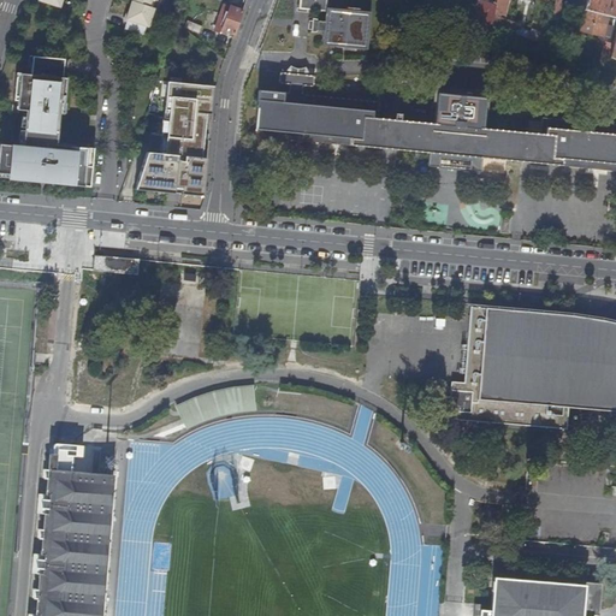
[(154,0),(134,0),(134,5),(150,10),(153,1),(154,3),(154,0)]
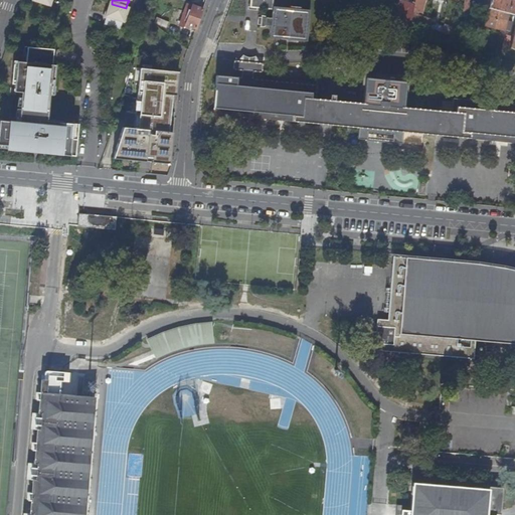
[(273,6),(273,0),(249,0),(249,7),(273,9),(272,18),(267,18),(267,16),(262,15),(261,26),(266,27),(266,24),(271,25),(270,37),(307,41),(309,10),(273,6)]
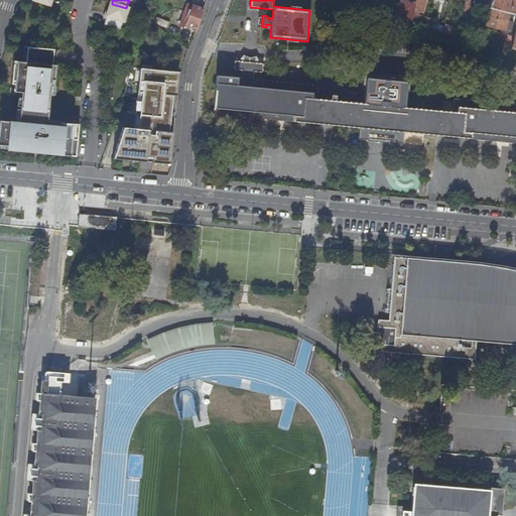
[(515,0),(491,0),(489,8),(510,14),(515,15),(515,10),(515,0)]
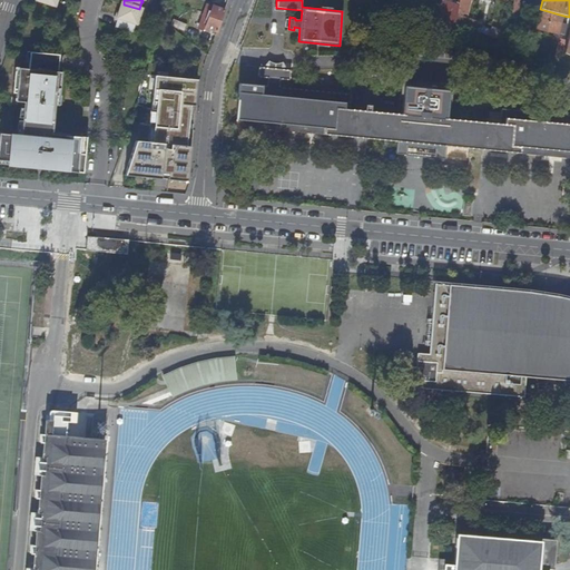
[(124,5),(121,3),(116,21),(117,21),(115,28),(130,33),(133,27),(135,27),(140,10),(139,9),(124,5)]
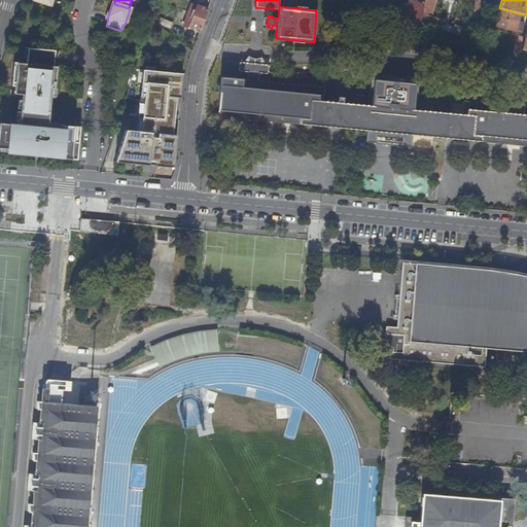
[(190,26),(201,30),(208,9),(192,4),(184,27),(189,29),(190,26)]
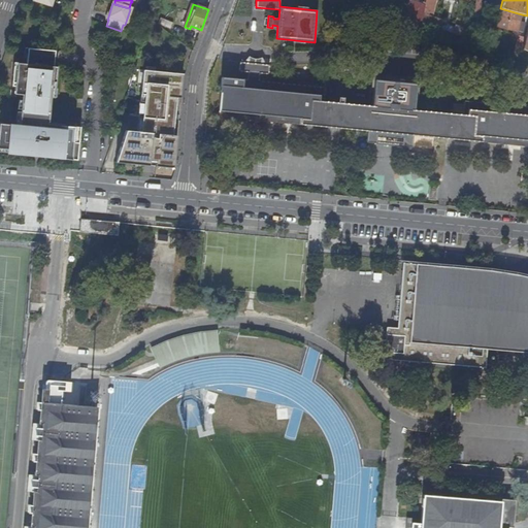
[(406,14),(422,21),(423,15),(423,14),(407,8),(406,14)]
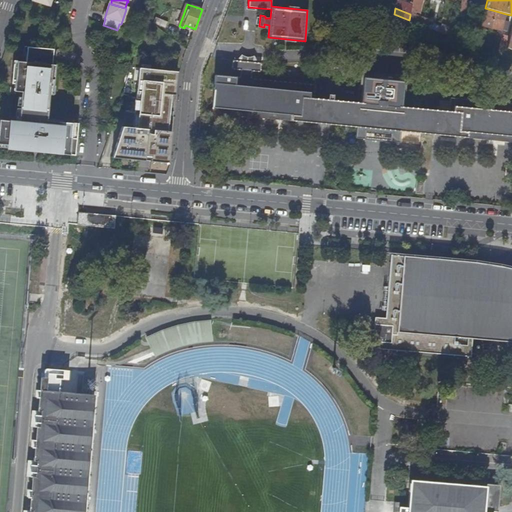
[(485,8),(481,25),(502,30),(504,20),(506,14),(485,8)]
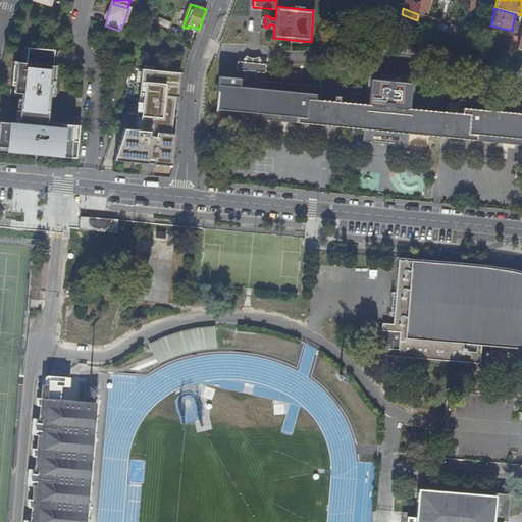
[(417,20),(433,27),(434,21),(418,15),(417,20)]
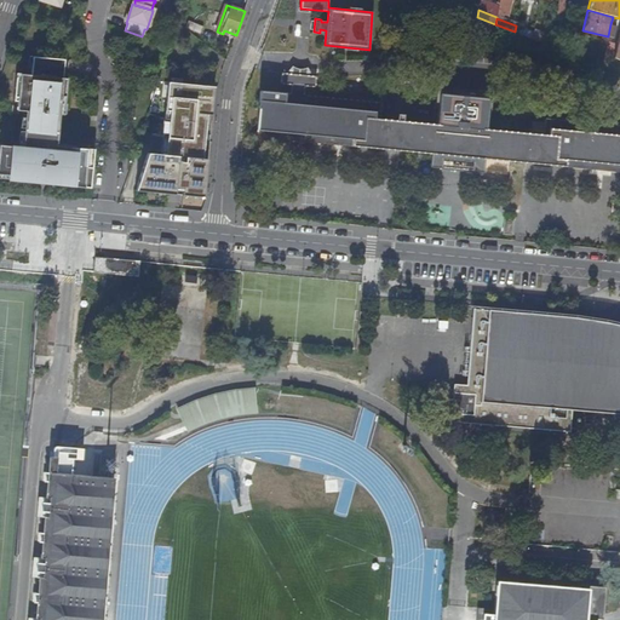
[(201,35),(204,27),(189,21),(185,29),(201,35)]
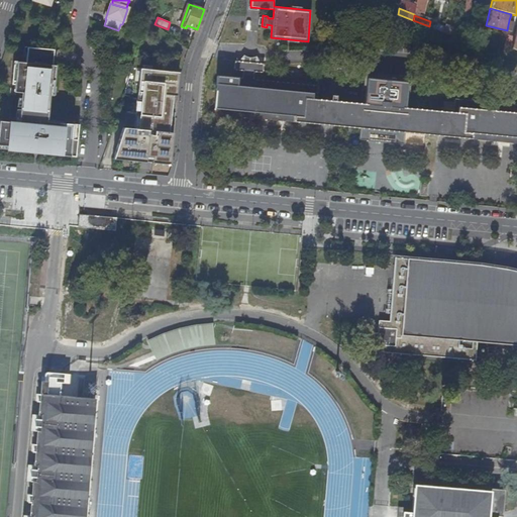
[(429,26),(444,31),(445,26),(430,21),(429,26)]
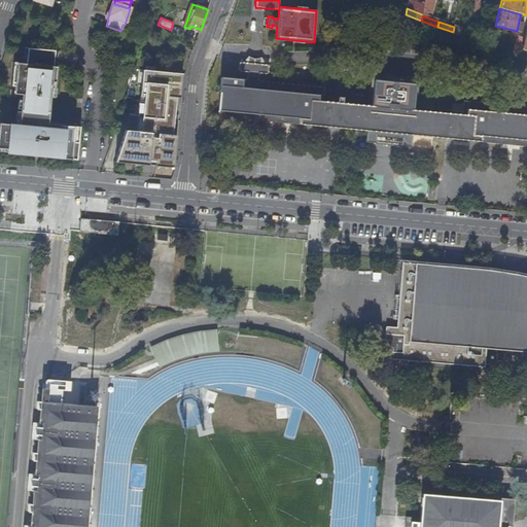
[(453,32),(467,38),(469,29),(454,24),(454,27),(453,32)]
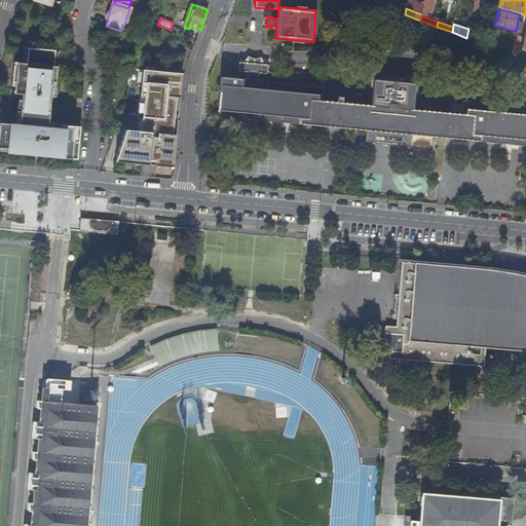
[(466,38),(479,42),(481,29),(468,26),(468,29),(466,38)]
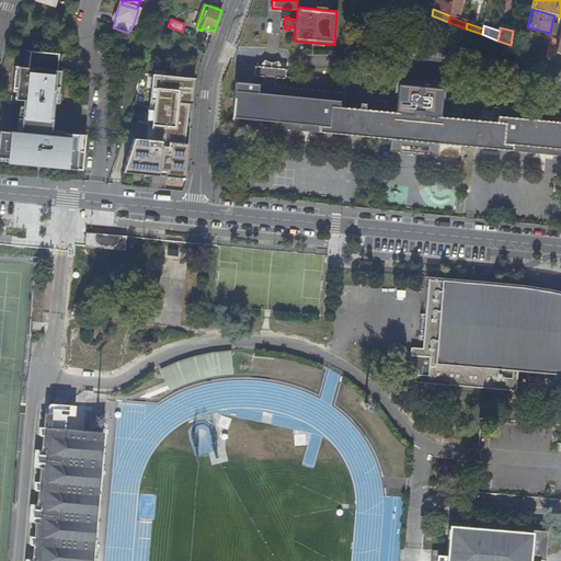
[(21,73),(11,72),(10,104),(19,105),(16,138),(0,137),(0,163),(6,164),(6,168),(20,169),(20,167),(34,167),(34,163),(55,162),(55,170),(78,172),(79,157),(80,158),(80,138),(69,138),(69,136),(47,136),(52,58),(22,57),(21,73)]
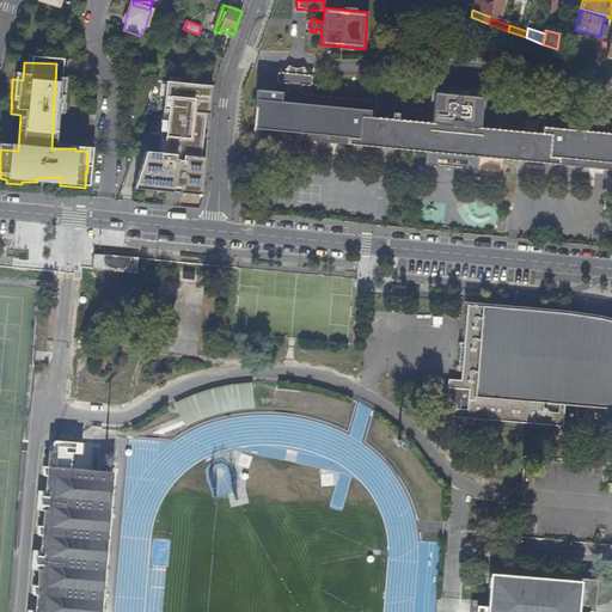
[(256,130),(350,140),(349,145),(393,150),(429,152),(428,164),(436,165),(438,155),(471,158),(470,167),(477,169),(477,157),(519,161),(557,165),(557,160),(611,165),(611,103),(604,103),(603,115),(611,115),(611,122),(536,115),(534,132),(479,126),(482,98),(472,97),(473,90),(447,87),(446,96),(433,95),(430,122),(374,117),(375,101),(299,93),(300,84),(311,85),(311,74),(303,74),(303,77),(289,75),(289,72),(279,72),(279,83),(288,84),(288,92),(256,89),(252,130),(256,130)]
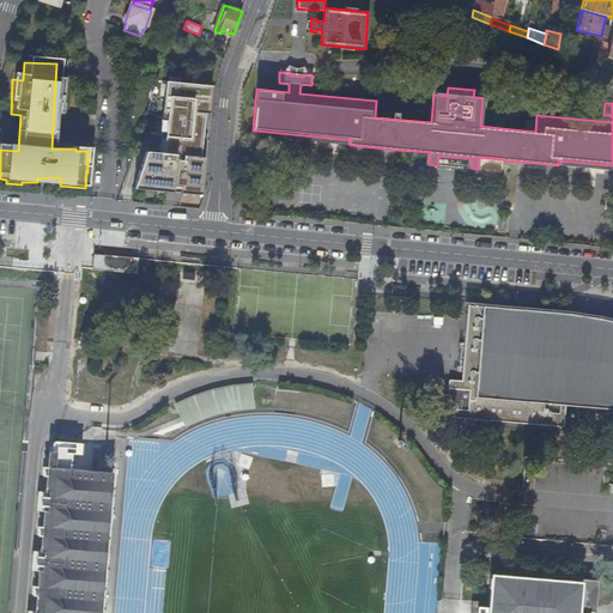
[(145,153),(132,190),(200,198),(212,89),(167,83),(158,155),(145,153)]
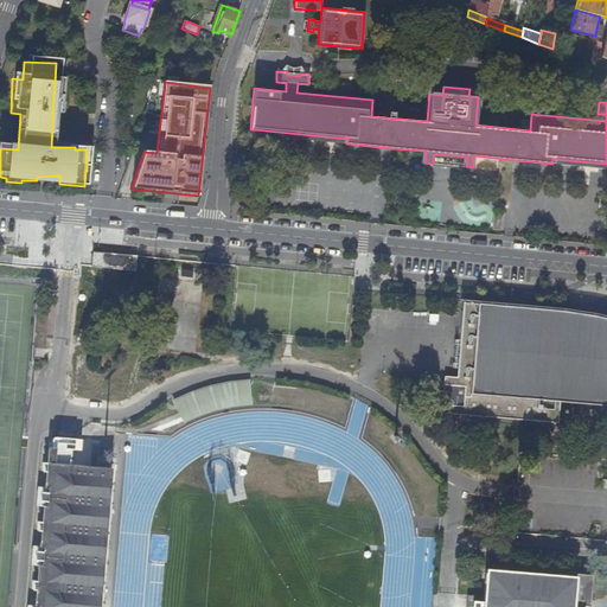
[(606,164),(553,159),(553,164),(606,168),(606,164)]
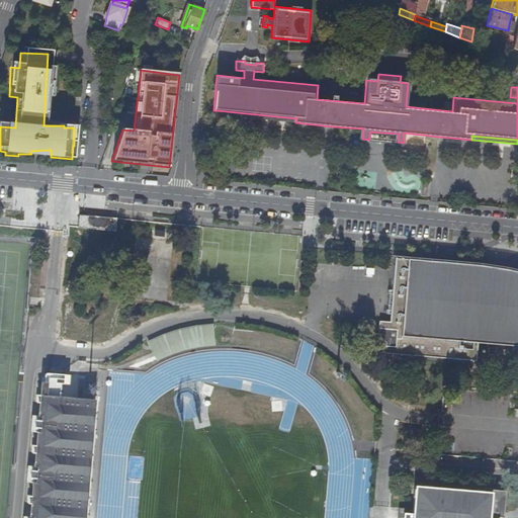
[(115,230),(115,217),(77,214),(77,229),(115,230)]
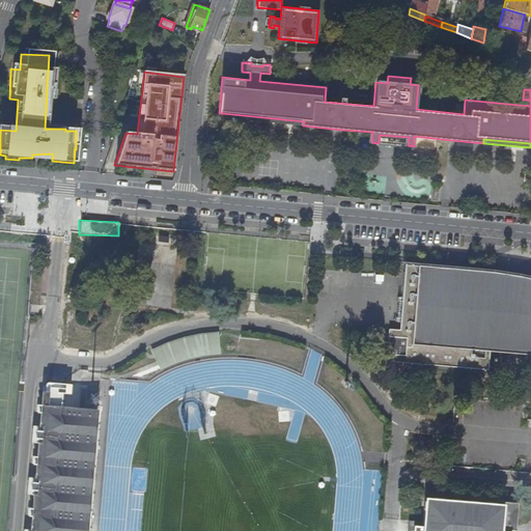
[(371,270),(370,258),(360,259),(361,271),(371,270)]
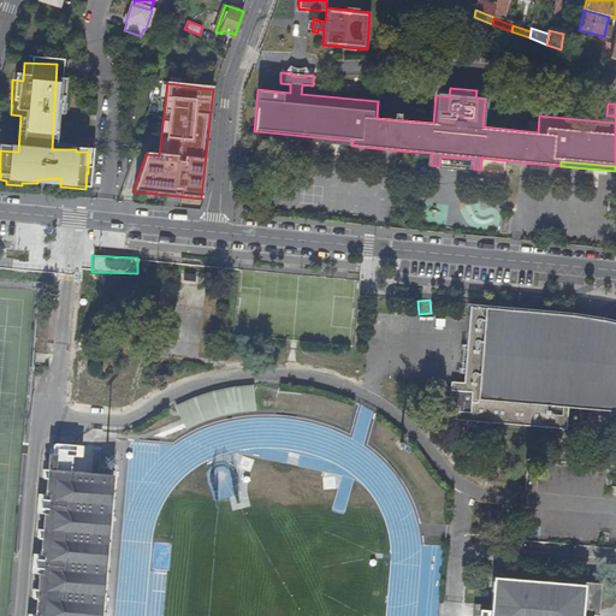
[(473,308),(467,385),(483,386),(489,309),(473,308)]
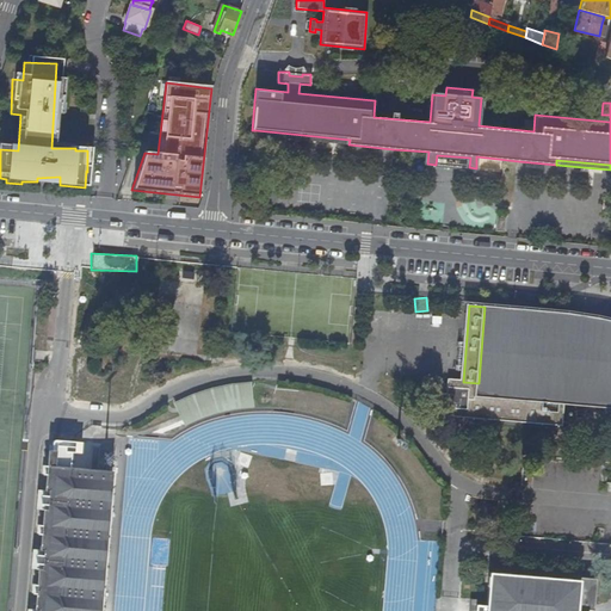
[(477,397),(499,400),(500,382),(506,309),(485,307),(479,383),(477,397)]
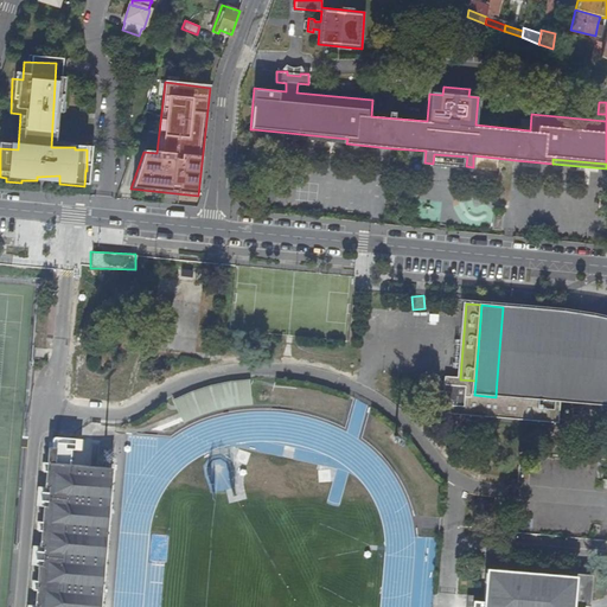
[(496,397),(561,403),(606,406),(606,318),(592,314),(503,307),(497,379),(496,397)]
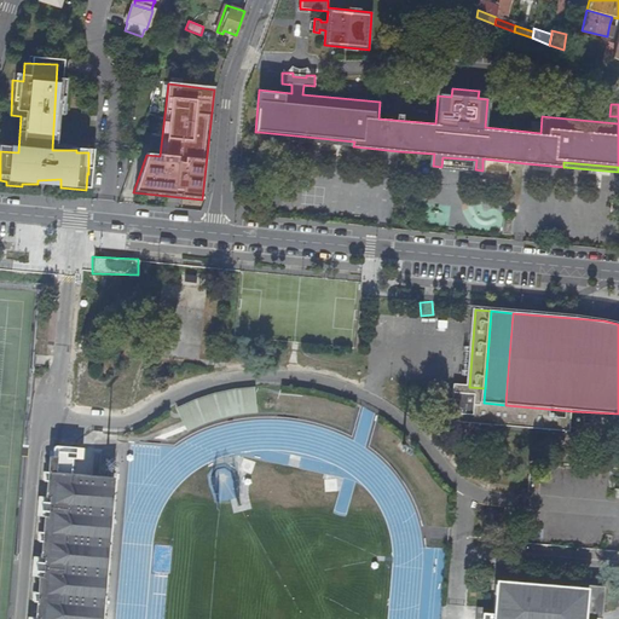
[(450,423),(504,428),(504,424),(505,405),(484,403),(485,388),(469,387),(452,386),(452,395),(474,397),(473,416),(451,414),(450,423)]
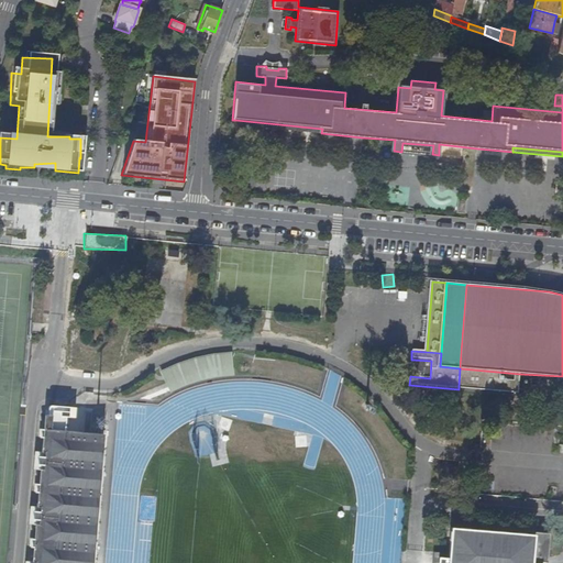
[(162,372),(169,392),(185,386),(179,373),(174,375),(172,368),(162,372)]
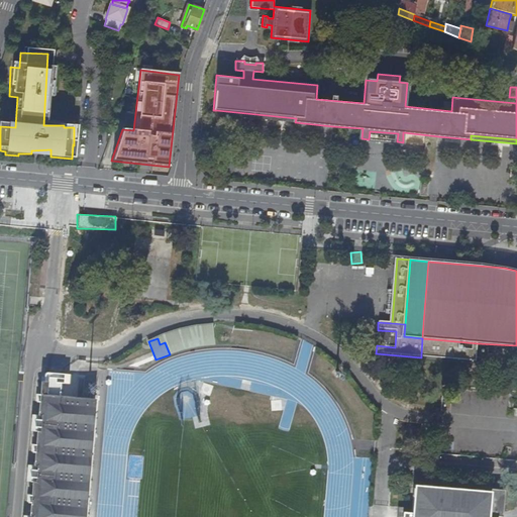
[(421,354),(421,357),(476,362),(478,343),(422,338),(421,354)]
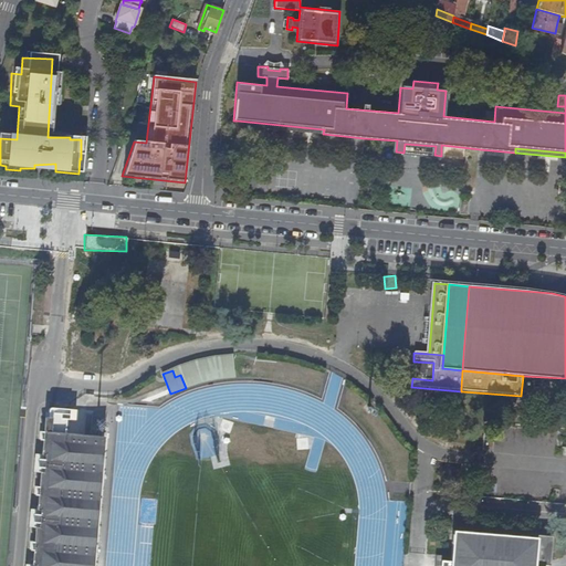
[(49,409),(39,522),(35,565),(92,565),(97,520),(103,439),(64,436),(65,420),(70,420),(71,410),(49,409)]
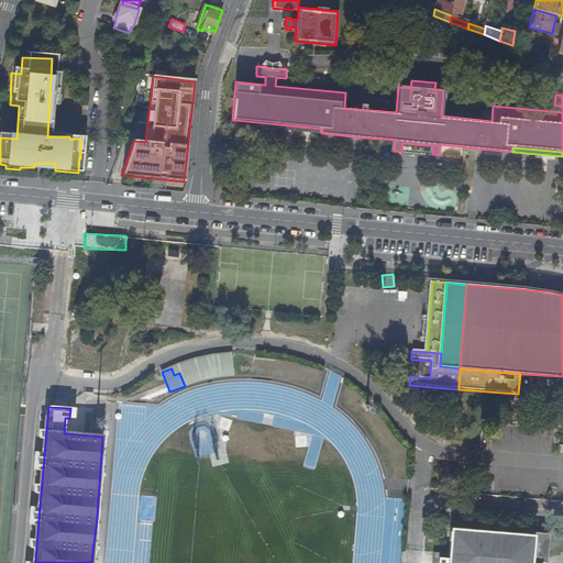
[(448,558),(438,558),(438,562),(540,562),(541,561),(547,562),(549,533),(533,532),(533,536),(451,528),(448,558)]
